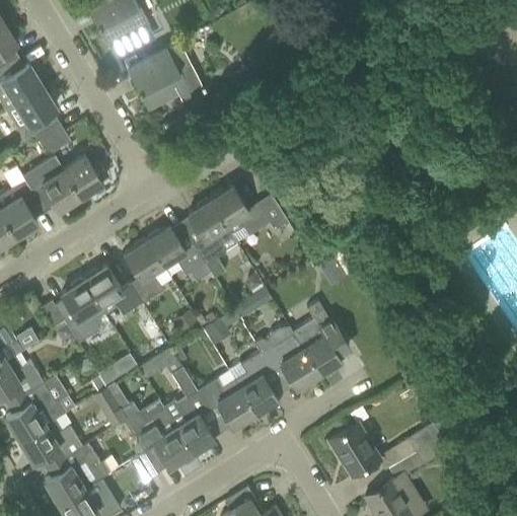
[(107,43),(114,40),(121,55),(156,38),(136,0),(91,0),(86,3),(107,43)]
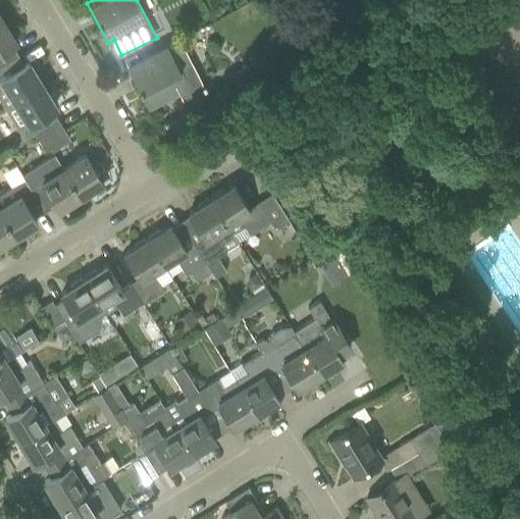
[(0,66),(16,56),(10,46),(15,42),(2,20),(0,21),(0,66)]
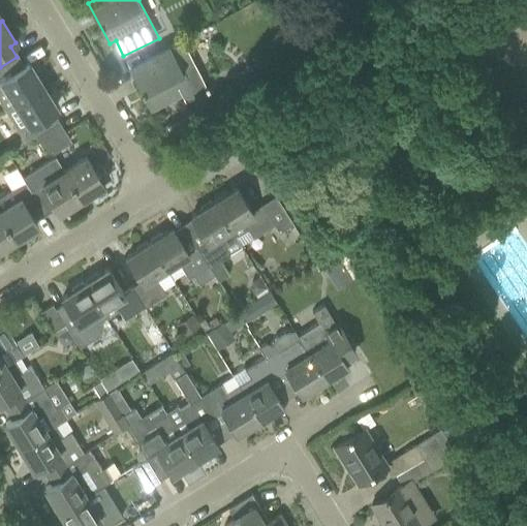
[(149,60),(130,70),(151,111),(182,94),(187,103),(208,93),(210,92),(208,88),(206,89),(183,43),(172,49),(165,52),(149,60)]
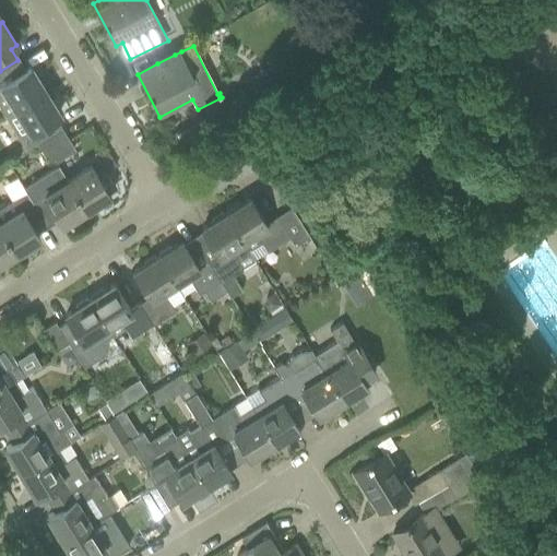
[(25,72),(18,60),(0,71),(0,107),(6,116),(46,92),(31,68),(25,72)]
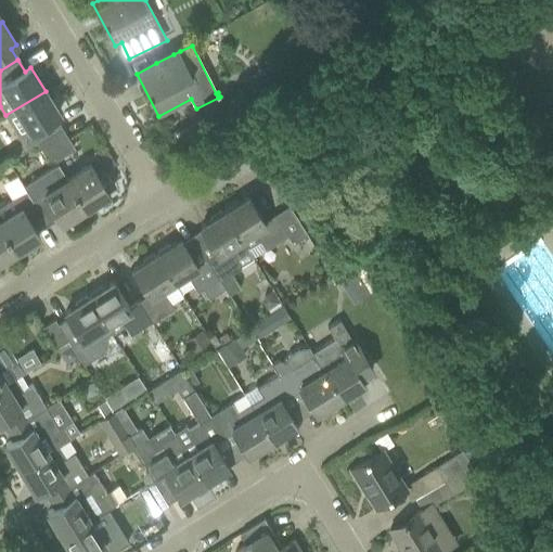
[(27,150),(38,143),(61,129),(54,117),(60,114),(46,91),(5,115),(24,145),(27,150)]
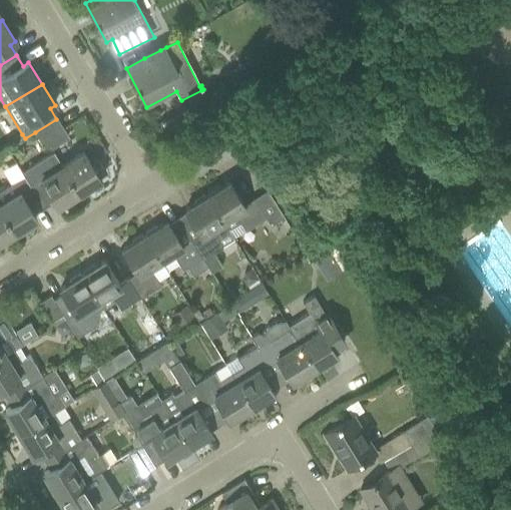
[(46,140),(52,149),(68,138),(56,119),(35,132),(42,143),(46,140)]
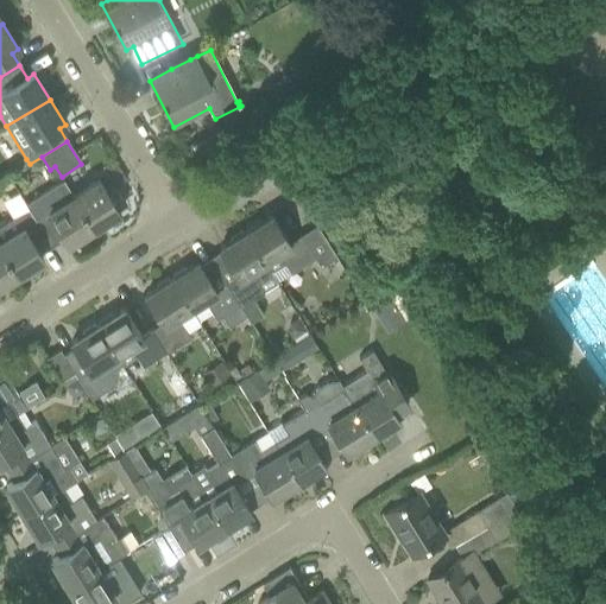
[(12,175),(30,164),(26,159),(10,170),(12,175)]
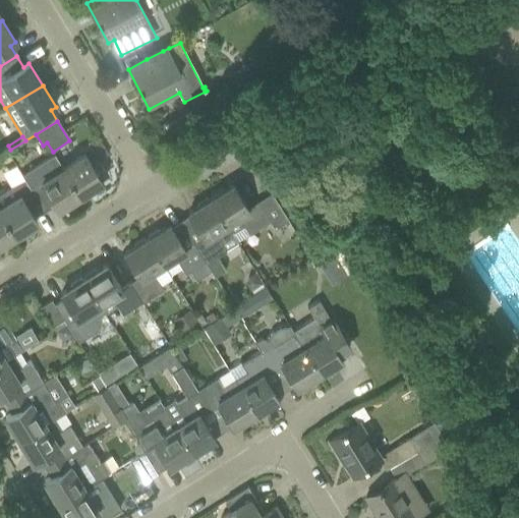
[(23,176),(26,181),(33,189),(32,190),(44,210),(54,204),(60,213),(74,205),(72,202),(80,196),(64,170),(55,157),(23,176)]
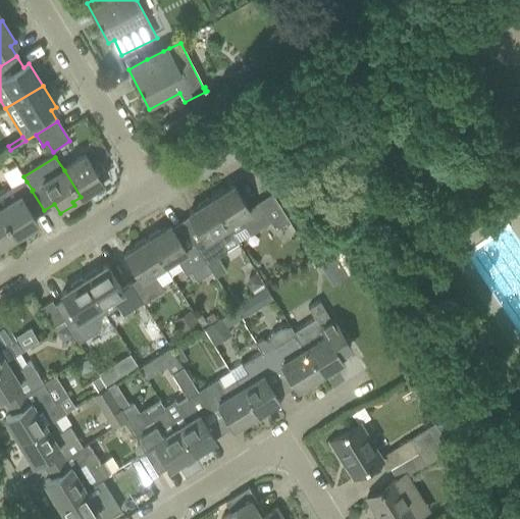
[(64,170),(81,197),(102,184),(101,182),(107,178),(107,175),(99,161),(92,165),(89,161),(86,157),(68,167),(64,170)]
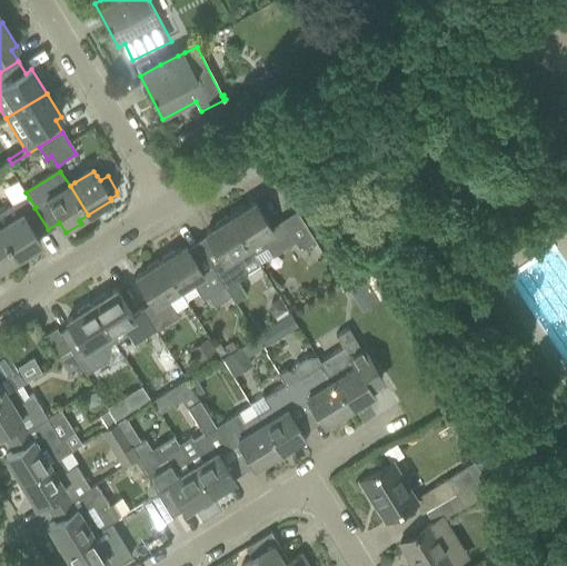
[(12,208),(29,198),(26,192),(20,184),(5,192),(12,208)]
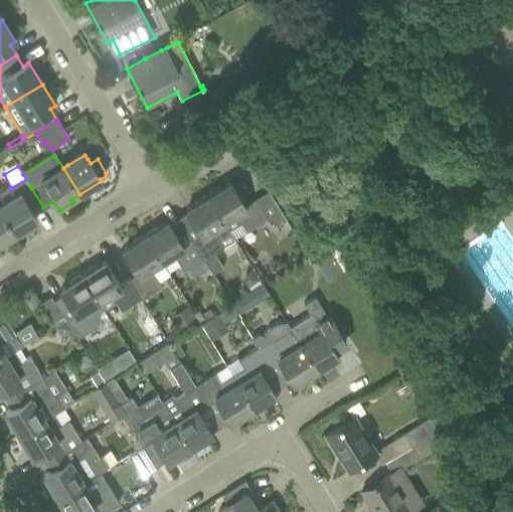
[(33,214),(43,207),(31,188),(32,187),(26,179),(11,188),(0,194),(0,209),(15,233),(37,219),(33,214)]
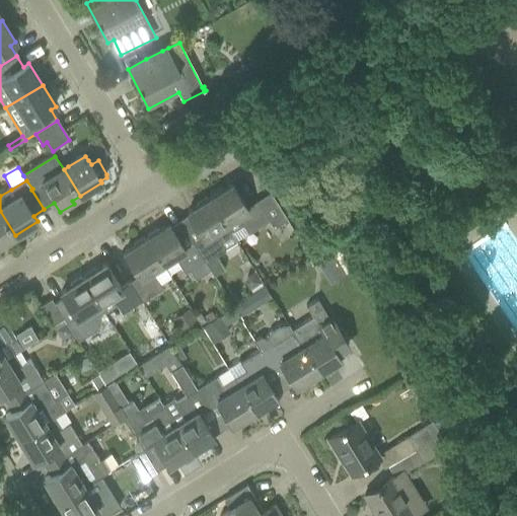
[(231,232),(232,235),(237,242),(269,222),(274,230),(288,221),(271,195),(247,210),(232,187),(211,200),(226,226),(231,232)]
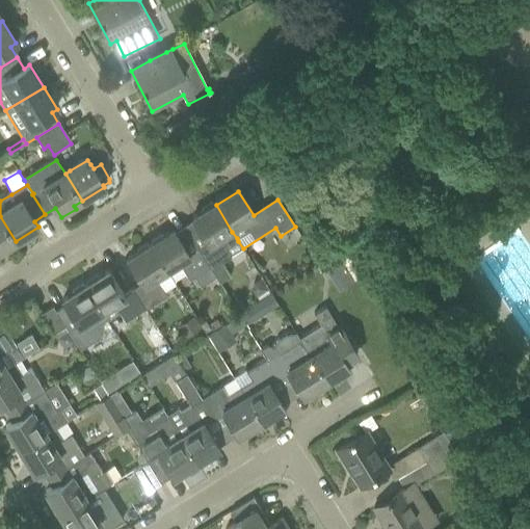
[(208,243),(199,248),(217,279),(221,285),(232,278),(221,262),(231,256),(227,248),(238,241),(237,238),(232,232),(216,205),(193,219),(208,243)]
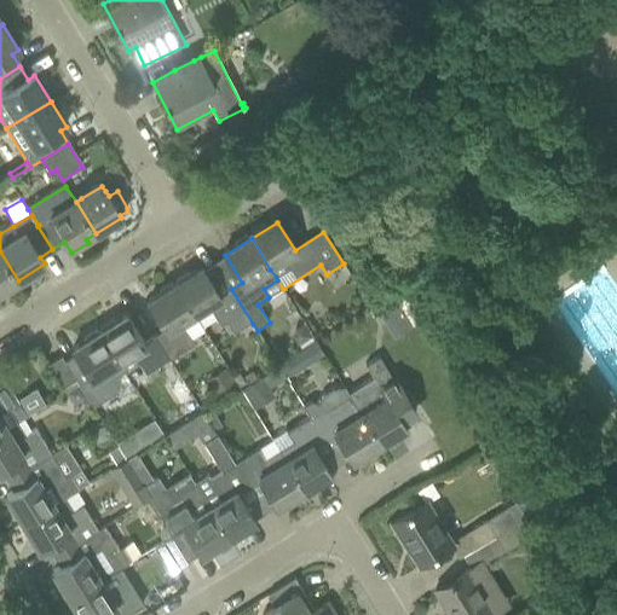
[(0,251),(0,290),(18,280),(0,251)]
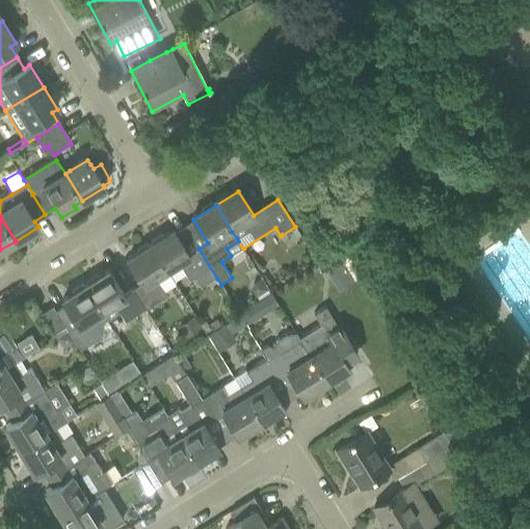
[(167,271),(175,283),(187,276),(190,282),(195,279),(202,288),(217,279),(199,248),(189,255),(175,231),(151,245),(167,271)]
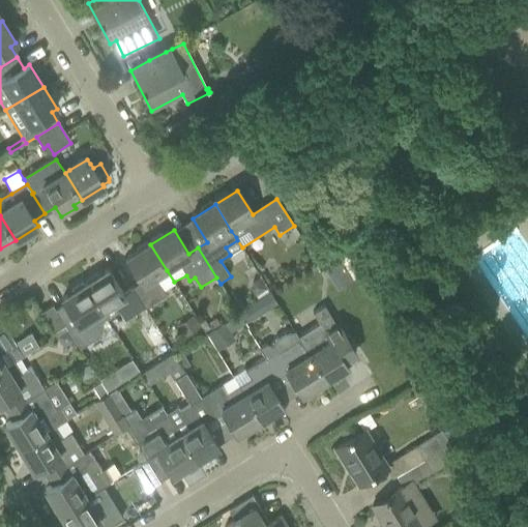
[(176,286),(174,282),(167,270),(150,244),(127,259),(142,283),(133,289),(145,309),(167,295),(165,293),(176,286)]
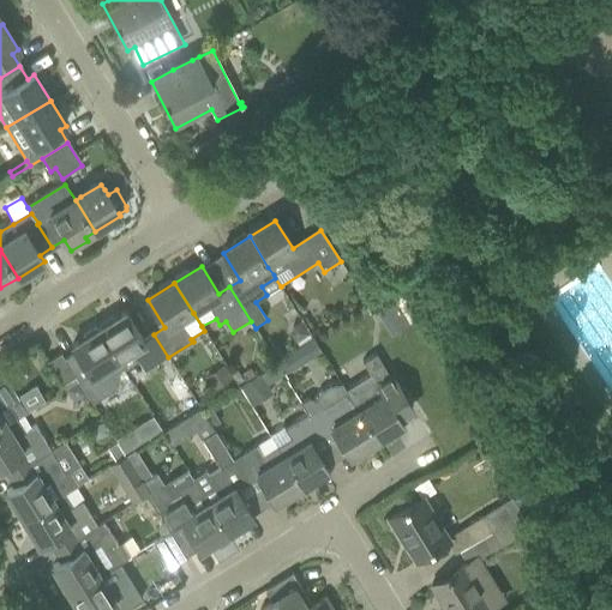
[(402,287),(389,295),(400,312),(409,327),(423,320),(402,287)]
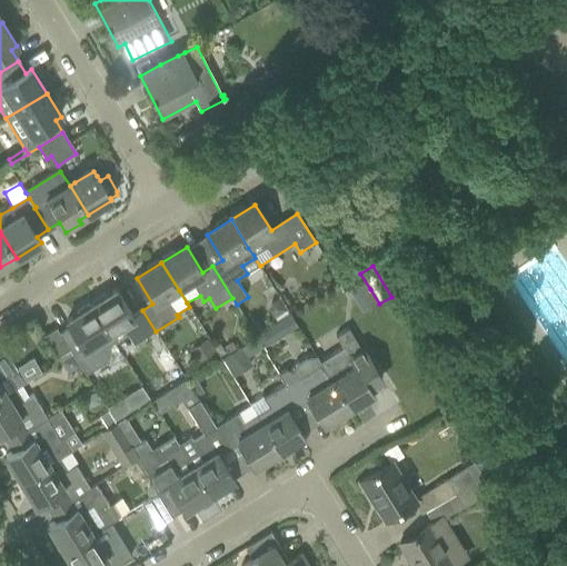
[(345,283),(355,298),(370,289),(360,274),(345,283)]
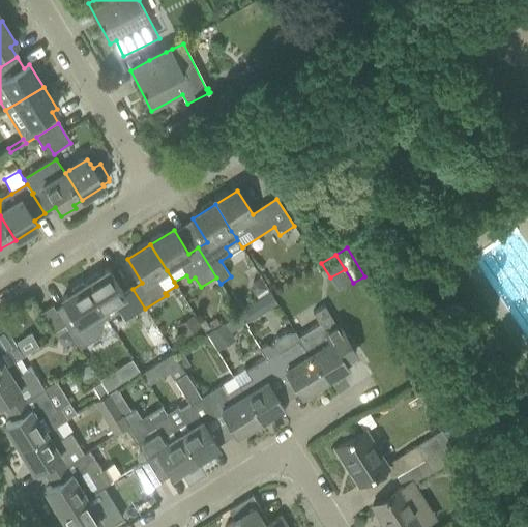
[(353,283),(345,269),(330,277),(340,292),(353,283)]
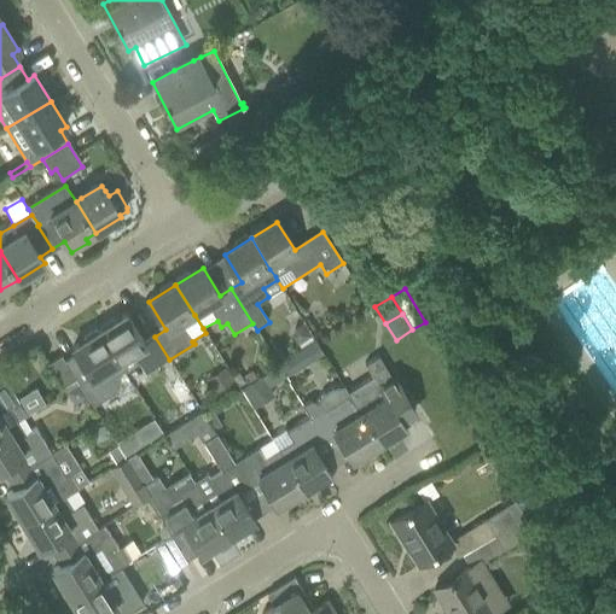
[(169,360),(155,337),(144,343),(127,316),(100,332),(120,362),(120,363),(126,373),(140,364),(146,374),(169,360)]
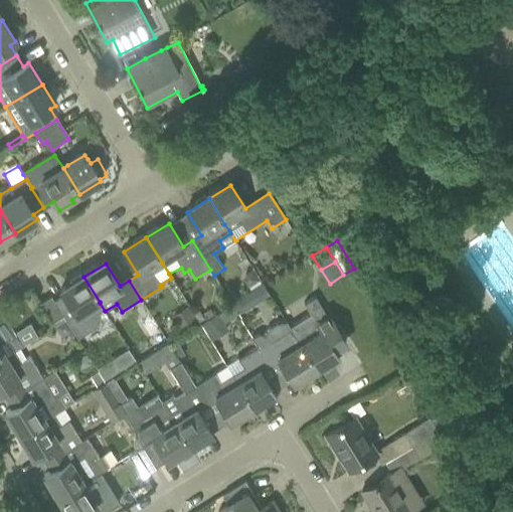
[(250,290),(262,283),(254,272),(247,276),(246,284),(250,290)]
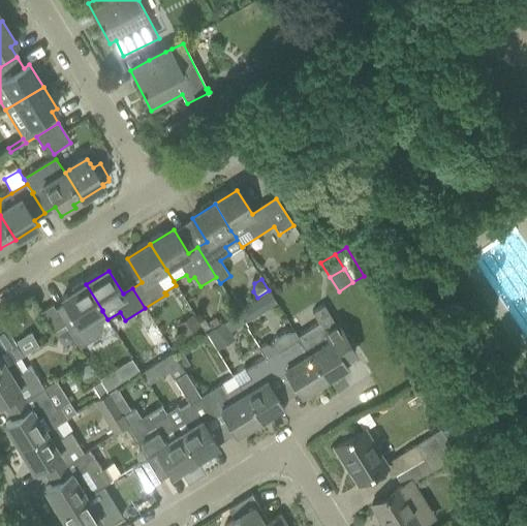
[(67,305),(57,311),(65,325),(69,331),(80,348),(101,335),(104,341),(117,333),(107,319),(102,311),(102,310),(86,284),(63,299),(67,305)]
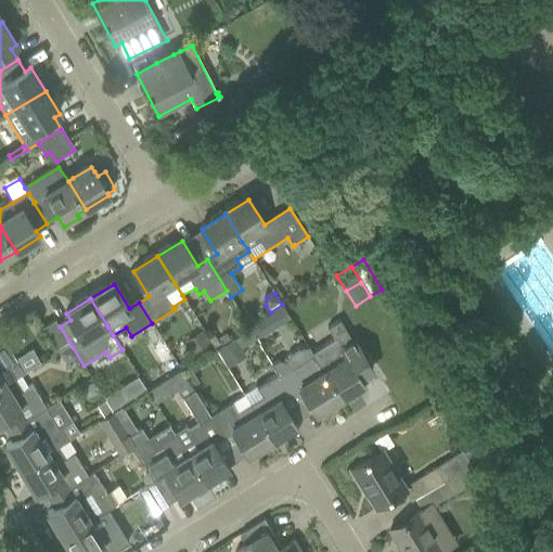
[(283,308),(262,321),(268,330),(267,336),(258,341),(260,343),(293,323),(283,308)]
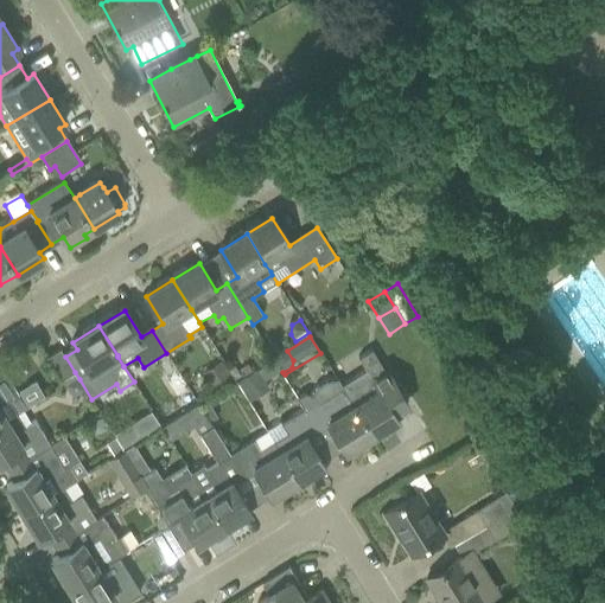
[(75,372),(65,357),(61,348),(46,358),(62,382),(75,372)]
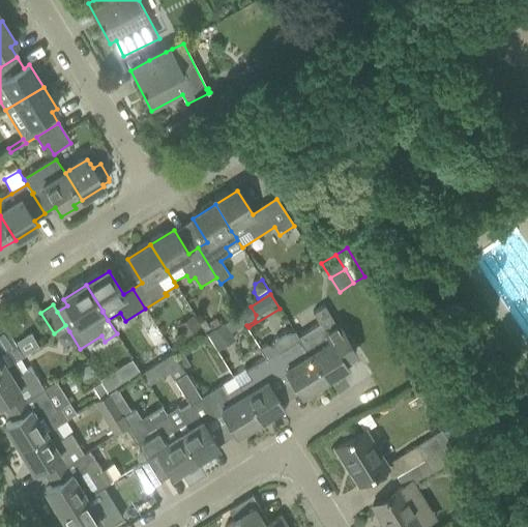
[(251,306),(240,314),(246,325),(255,321),(256,315),(251,306)]
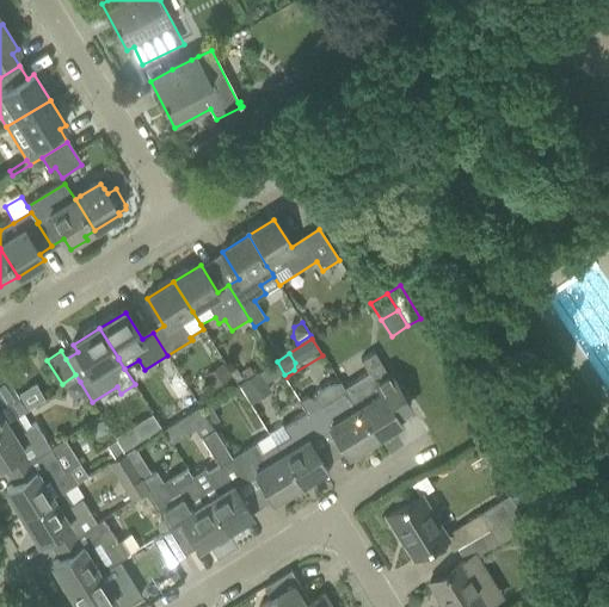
[(351,398),(357,409),(376,440),(404,423),(400,419),(414,410),(392,375),(389,376),(376,354),(363,363),(370,375),(358,382),(345,390),(351,398)]
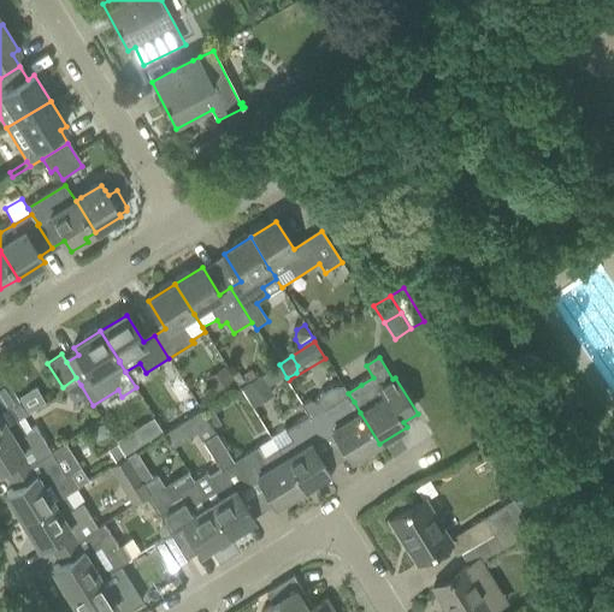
[(278,367),(263,376),(270,390),(287,380),(278,367)]
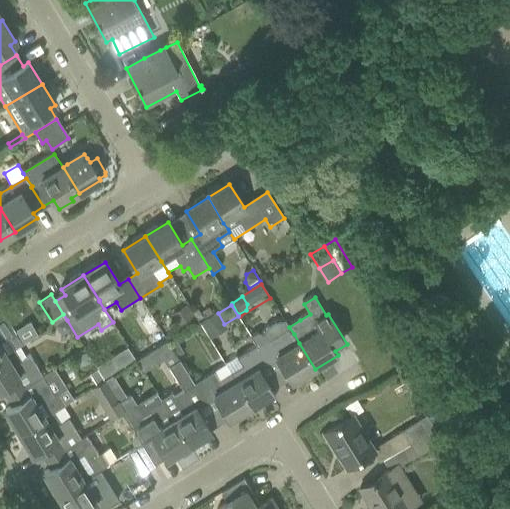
[(196,322),(187,308),(175,315),(184,329),(196,322)]
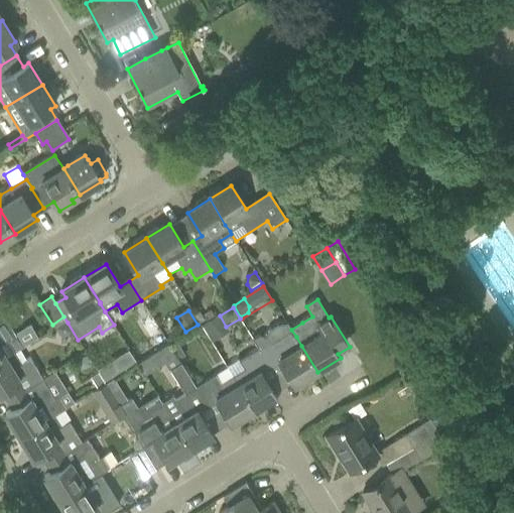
[(226,327),(220,315),(203,326),(214,343),(230,334),(226,327)]
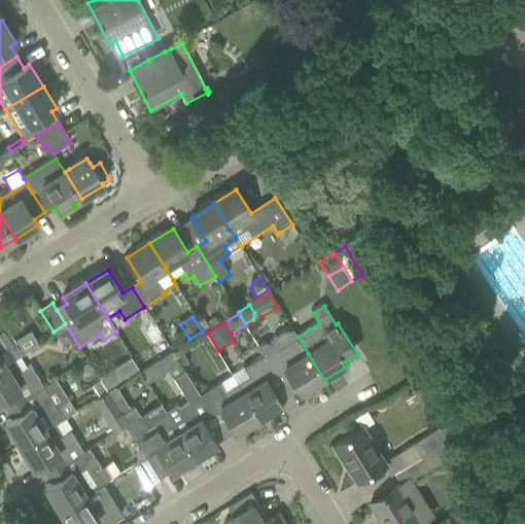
[(0,370),(16,359),(25,355),(16,343),(10,333),(8,335),(4,328),(0,330),(0,370)]
